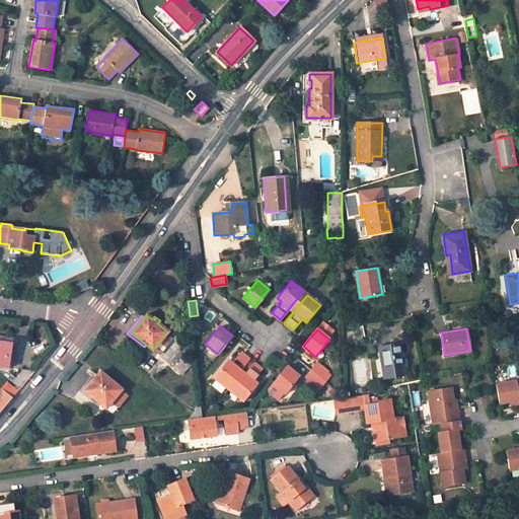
[(0,366),(8,368),(10,357),(6,357),(8,346),(0,344),(0,366)]
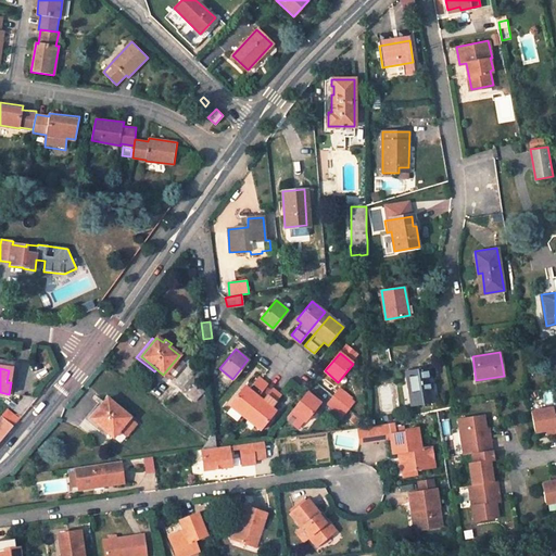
[(428,368),(408,371),(414,404),(433,401),(428,368)]
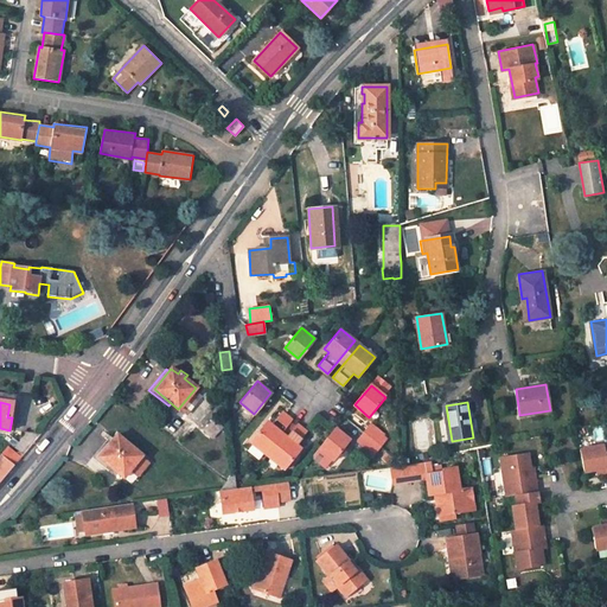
[(267,421),(250,441),(264,453),(292,419),(281,410),(270,423),(267,421)]
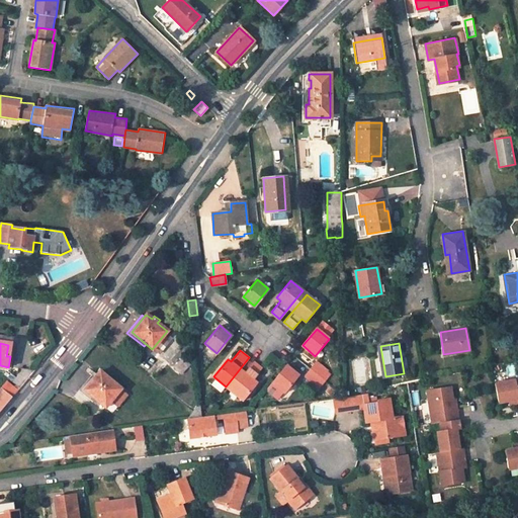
[(182,356),(174,366),(182,372),(189,362),(182,356)]
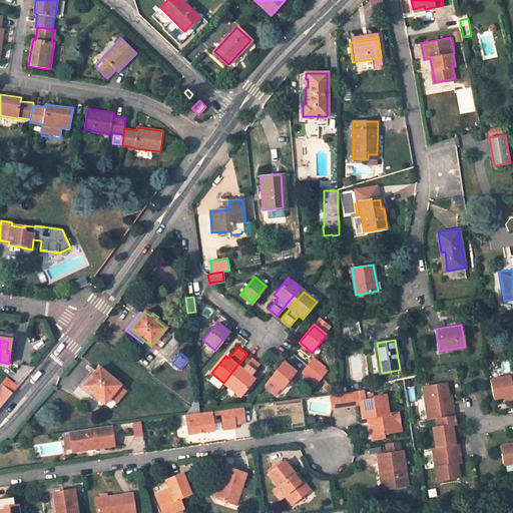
[(250,358),(227,386),(240,396),(254,379),(250,375),(260,364),(250,358)]
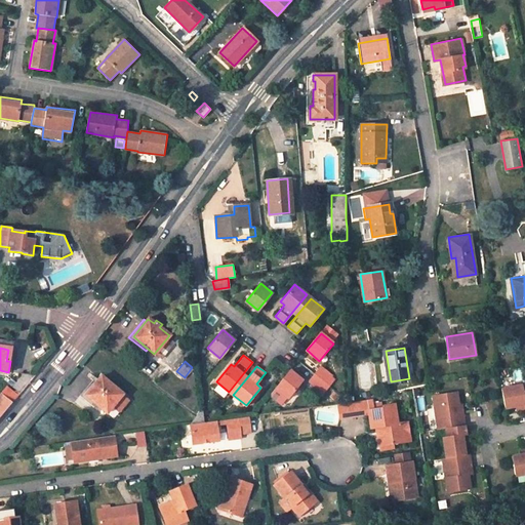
[(327,382),(332,376),(321,366),(316,374),(327,382)]
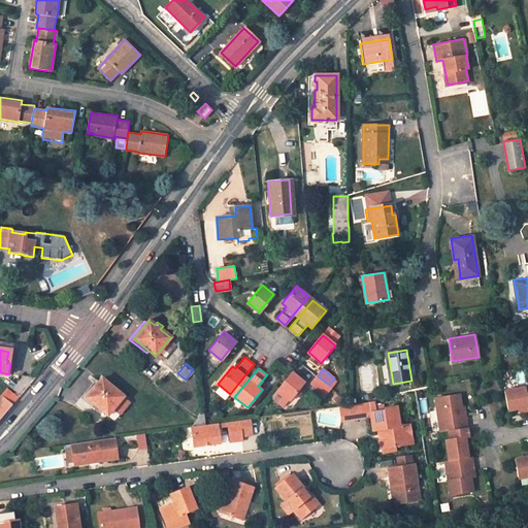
[(293,372),(278,390),(291,400),(305,383),(293,372)]
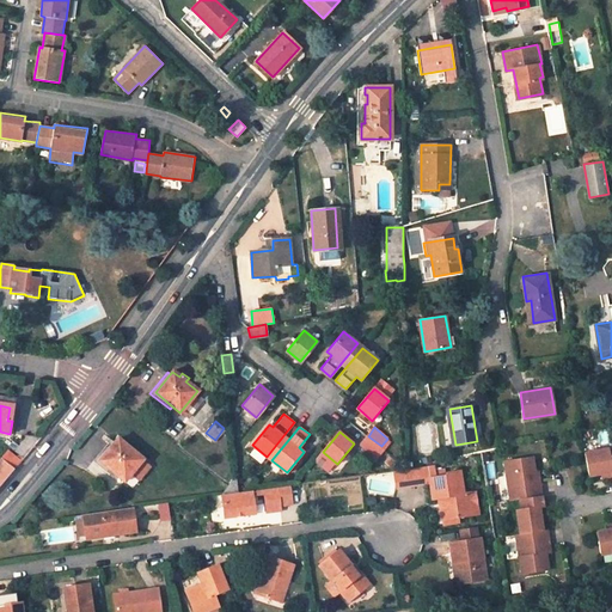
[(37,442),(29,436),(20,447),(13,441),(8,447),(24,459),(37,442)]
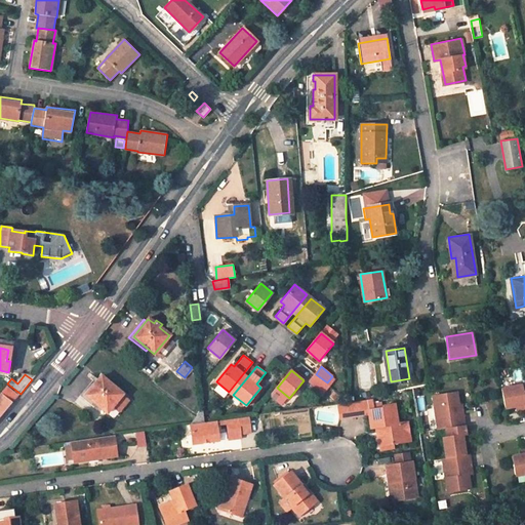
[(316,374),(310,380),(321,391),(327,382),(316,374)]
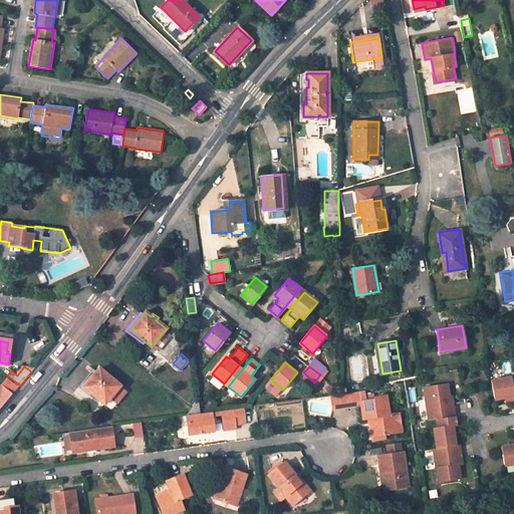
[(98,368),(84,387),(104,403),(109,397),(116,403),(125,391),(98,368)]
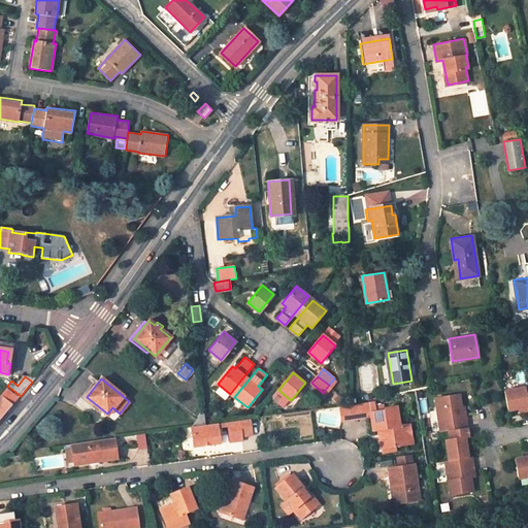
[(527,385),(505,390),(509,409),(520,407),(527,405),(527,385)]
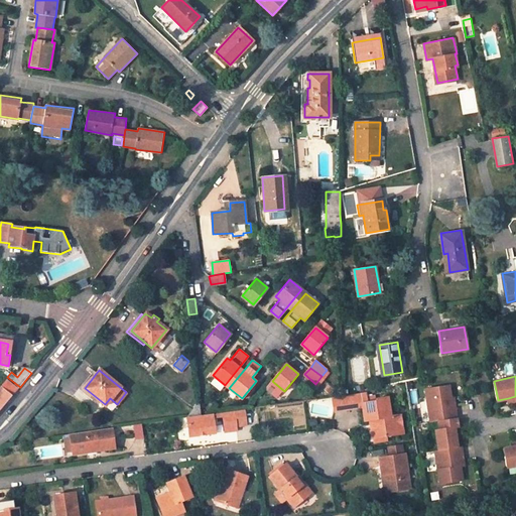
[(6,380),(1,387),(13,396),(18,389),(6,380)]
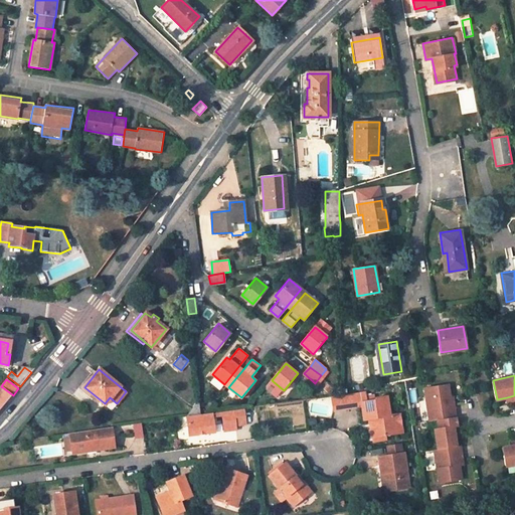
[(425,387),(431,420),(439,419),(457,416),(455,400),(452,400),(451,396),(450,383),(425,387)]
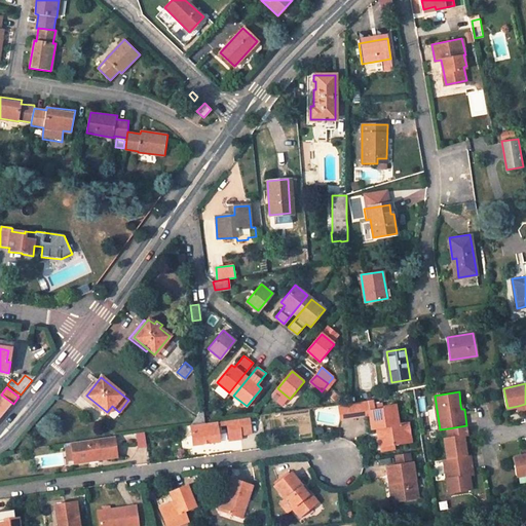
[(0,419),(13,404),(1,395),(0,395),(0,419)]
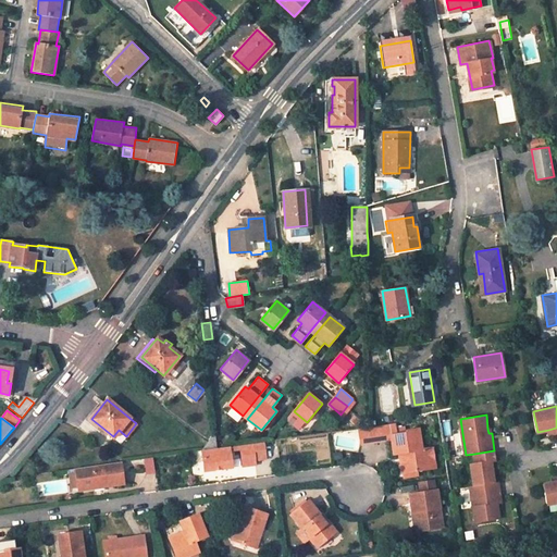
[(423,449),(420,429),(407,431),(407,433),(398,434),(397,434),(396,429),(396,423),(374,426),(376,441),(393,438),(395,454),(400,454),(404,453),(404,457),(401,459),(403,466),(405,466),(412,465),(417,463),(418,470),(436,468),(433,447),(423,449)]
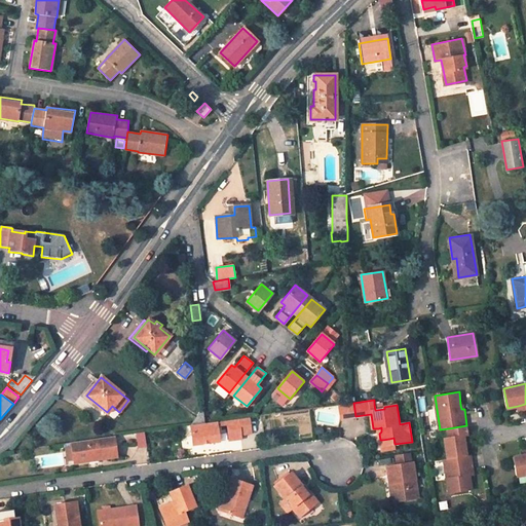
[(343,418),(355,416),(353,403),(341,405),(343,418)]
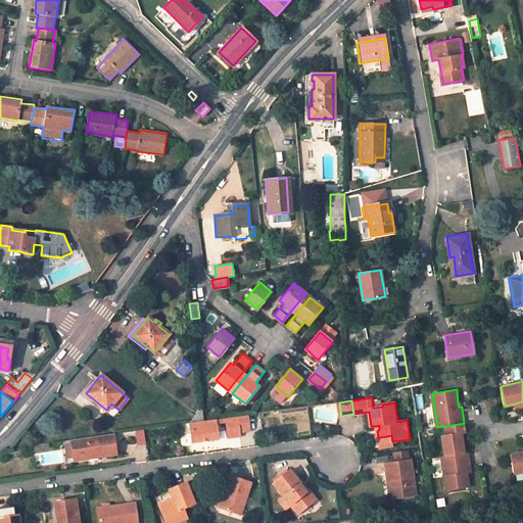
[(203,420),(201,406),(194,415),(202,420),(203,420)]
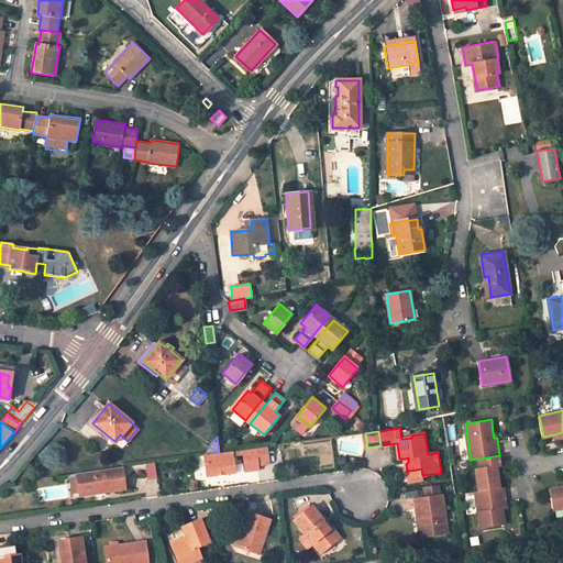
[(275,461),(272,445),(261,446),(264,463),(275,461)]
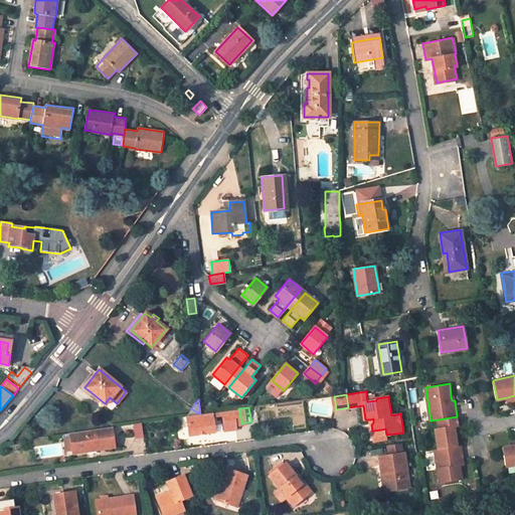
[(193,434),(210,432),(218,431),(217,416),(227,414),(229,428),(241,427),(241,423),(238,408),(200,413),(199,413),(190,414),(193,434)]
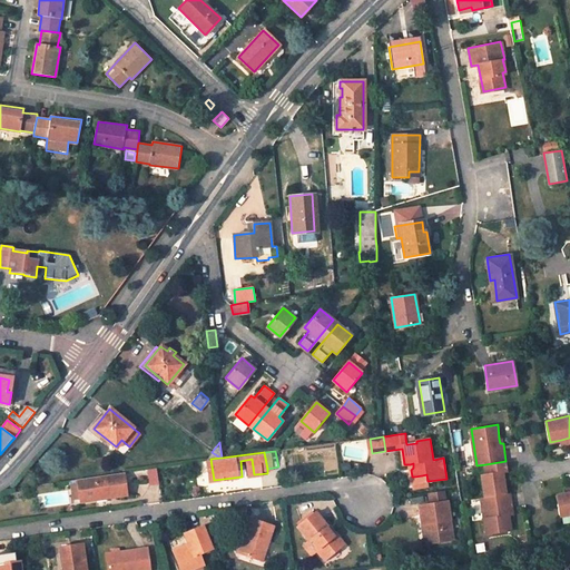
[(482,474),(485,497),(507,493),(504,481),(503,471),(508,471),(505,461),(485,464),(487,473),(482,474)]
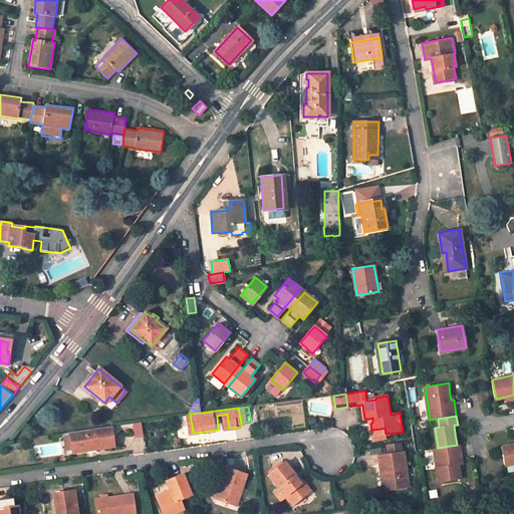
[(112,425),(71,431),(74,451),(115,444),(112,425)]
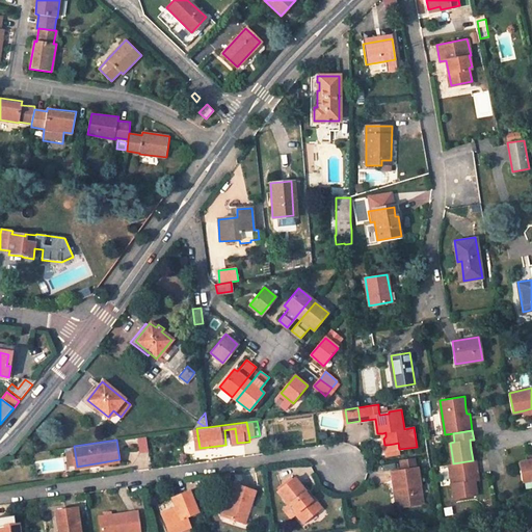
[(386,451),(399,449),(398,443),(394,444),(387,445),(384,445),(386,451)]
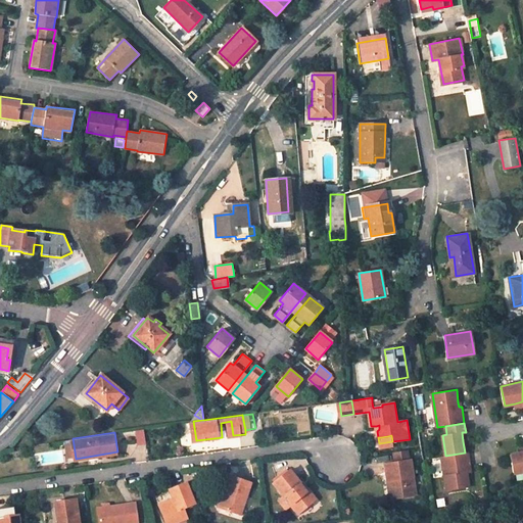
[(393,480),(397,497),(419,494),(412,460),(411,460),(409,450),(394,454),(395,463),(385,465),(388,481),(393,480)]
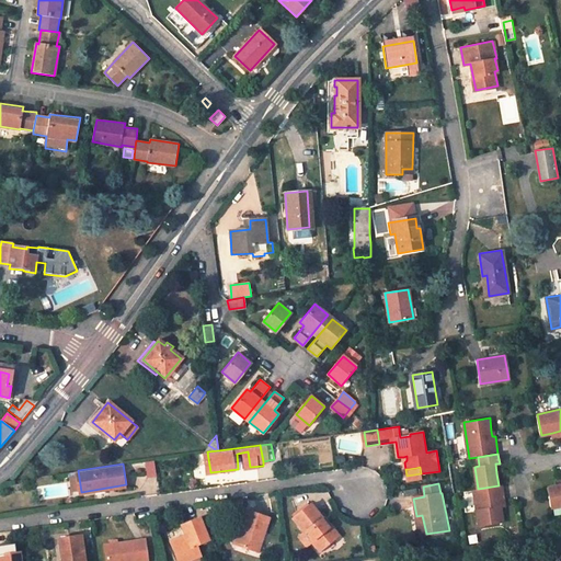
[(560,483),(559,484),(548,487),(551,506),(560,504),(560,483)]
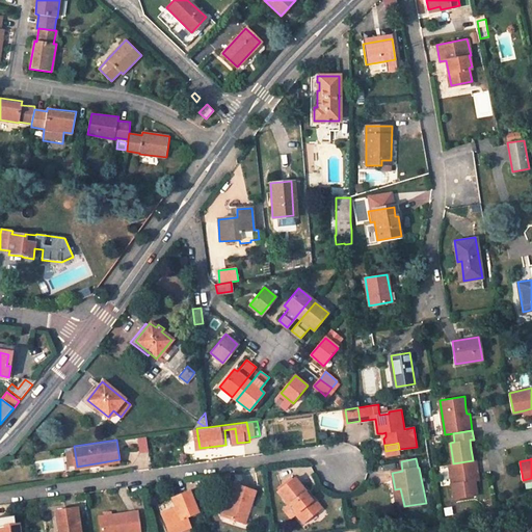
[(478,469),(477,459),(473,460),(453,463),(450,463),(455,498),(478,494),(476,480),(480,479),(479,471),(475,472),(475,469),(478,469)]
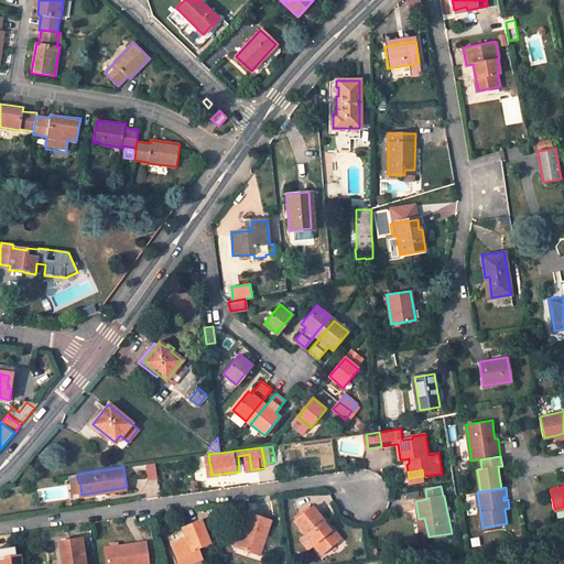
[(328,531),(322,523),(324,522),(312,508),(294,522),(305,537),(308,534),(315,542),(313,545),(321,554),(340,538),(333,529),(328,531)]
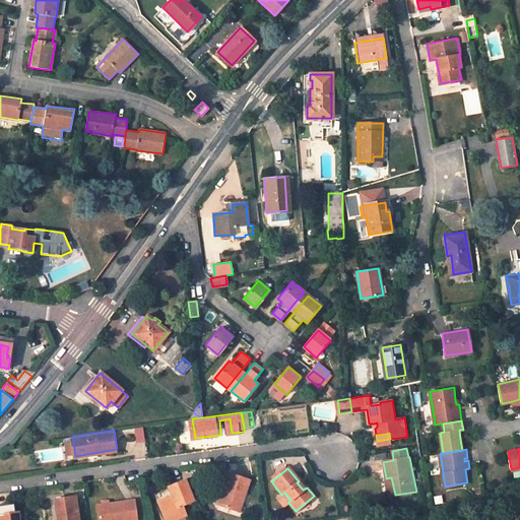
[(239,512),(250,480),(230,473),(218,505),(239,512)]
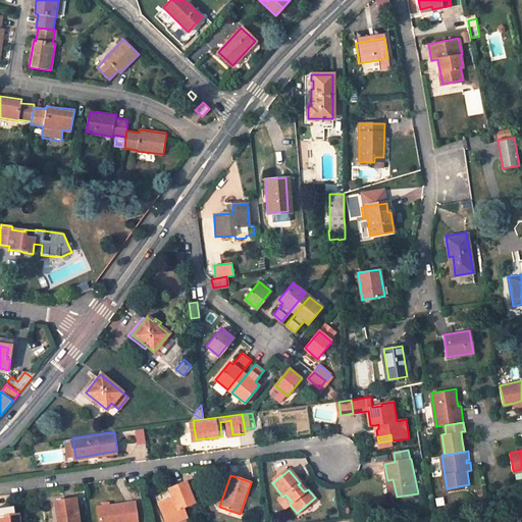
[(390,498),(396,498),(397,497),(393,479),(387,480),(390,498)]
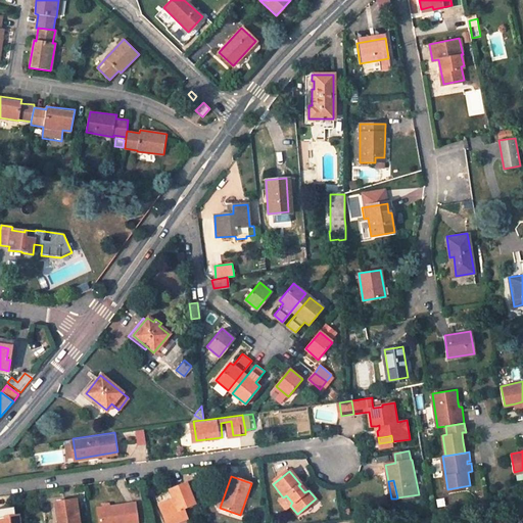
[(308,490),(301,482),(300,484),(298,485),(304,492),(308,490)]
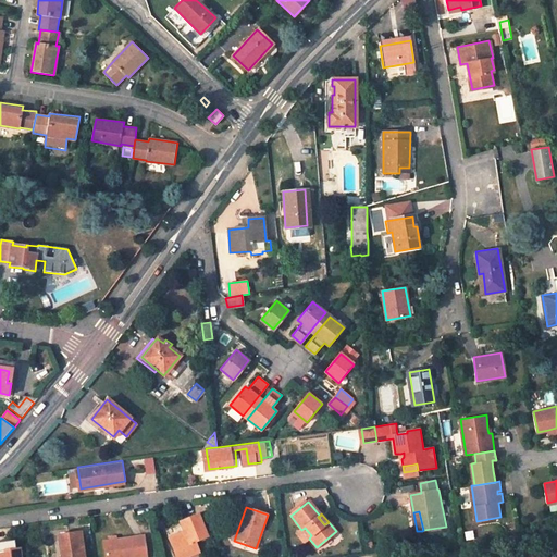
[(171,537),(175,548),(180,556),(187,553),(188,556),(201,552),(197,541),(209,536),(200,515),(183,522),(186,531),(171,537)]
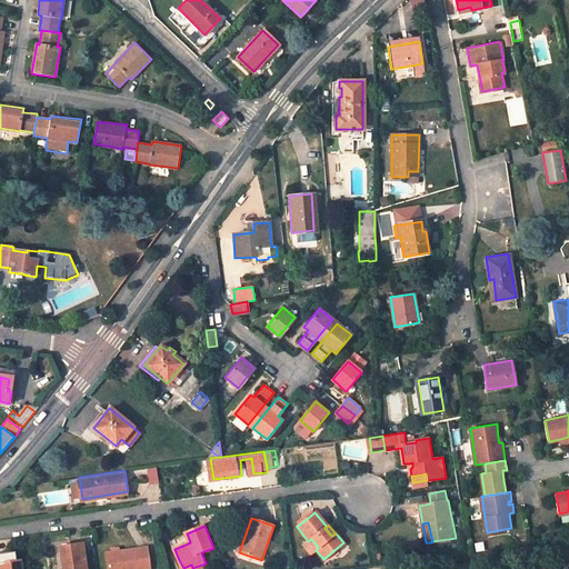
[(308,541),(316,550),(318,547),(311,539),(308,541)]
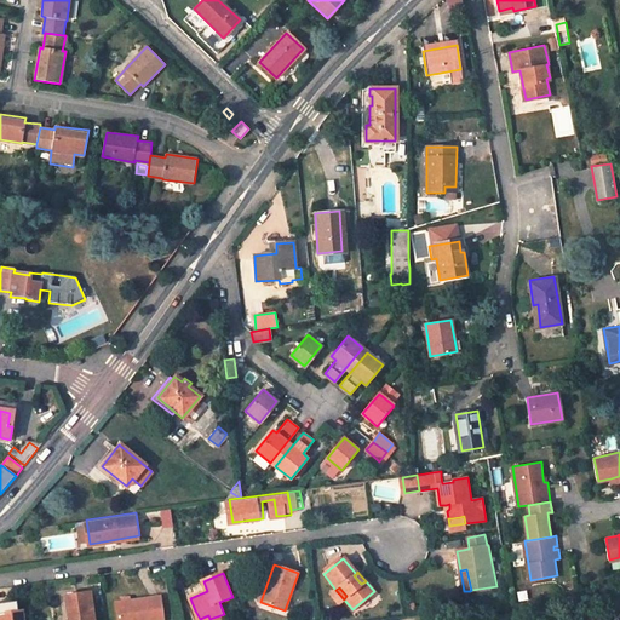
[(93,619),(90,593),(65,597),(68,619),(93,619)]
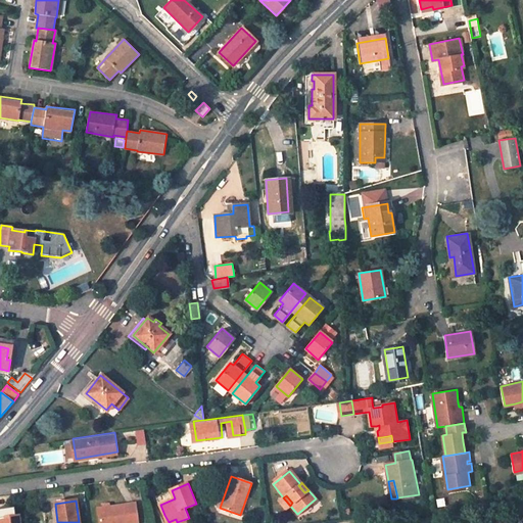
[(98,510),(99,522),(138,522),(135,504),(110,508),(103,509),(98,510)]
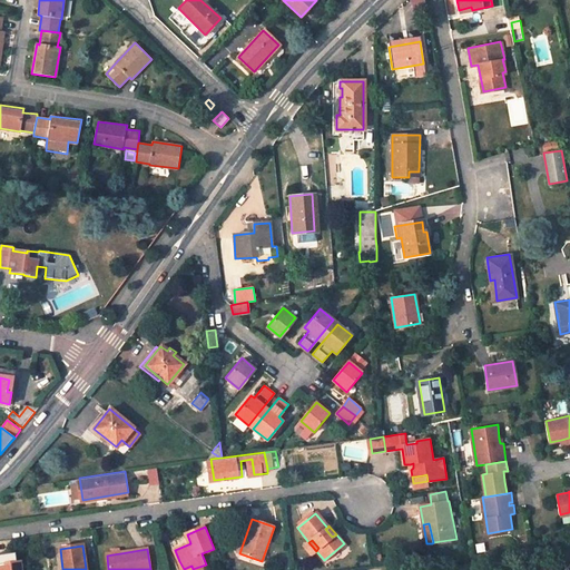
[(0,569),(20,569),(19,564),(16,564),(13,556),(0,558),(0,569)]
